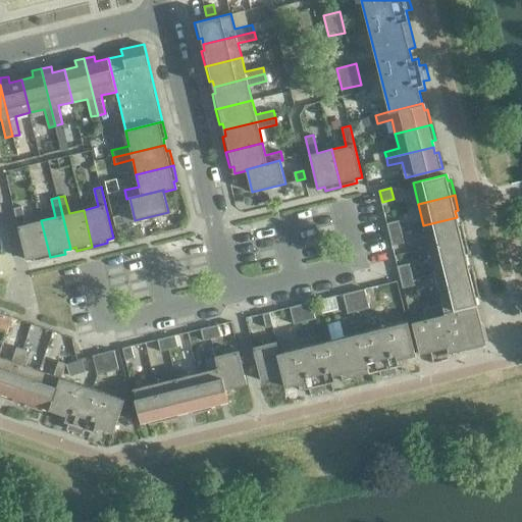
[(22,206),(13,208),(25,260),(34,258),(35,261),(50,257),(41,220),(27,223),(22,206)]
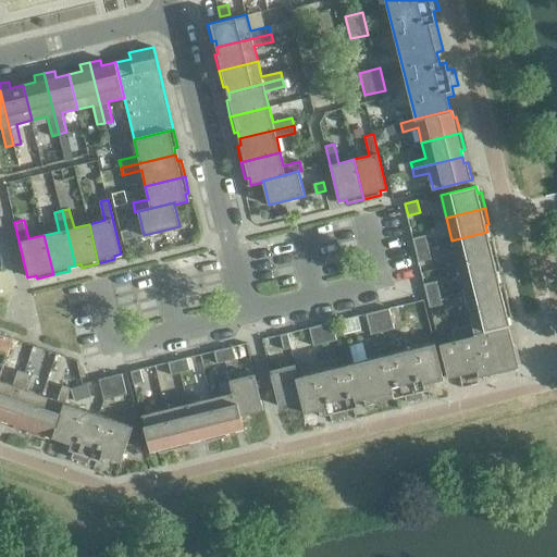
[(130,229),(121,232),(123,240),(132,238),(130,229)]
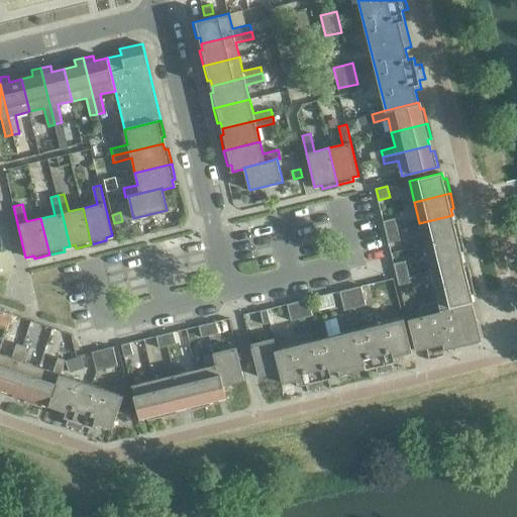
[(453,221),(452,215),(419,223),(424,245),(461,236),(457,221),(453,221)]
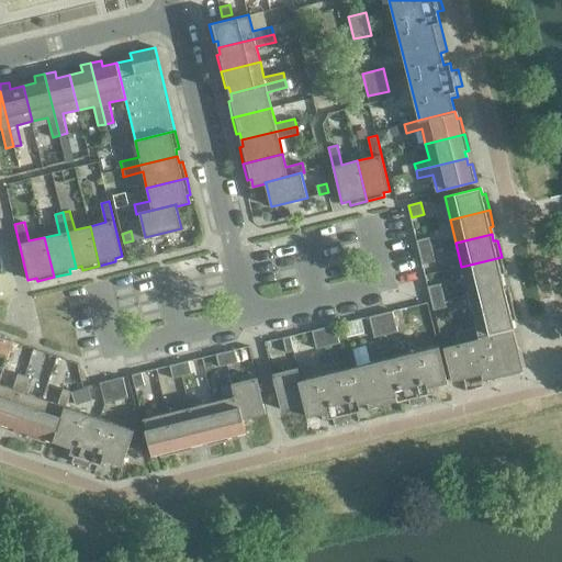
[(429,237),(417,240),(420,253),(433,249),(429,237)]
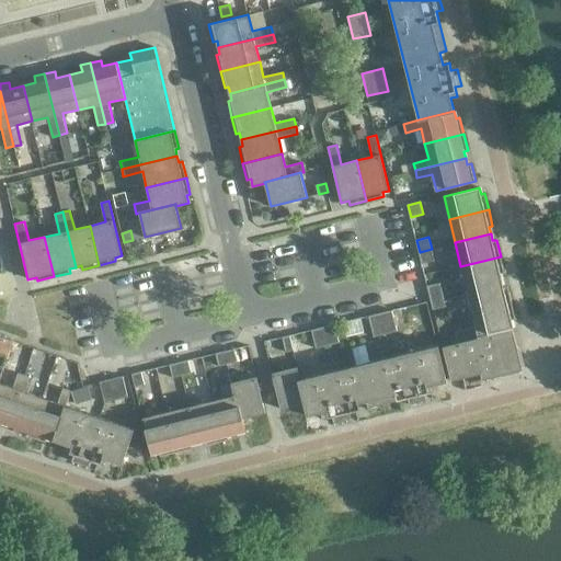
[(434,260),(432,249),(420,252),(422,263),(434,260)]
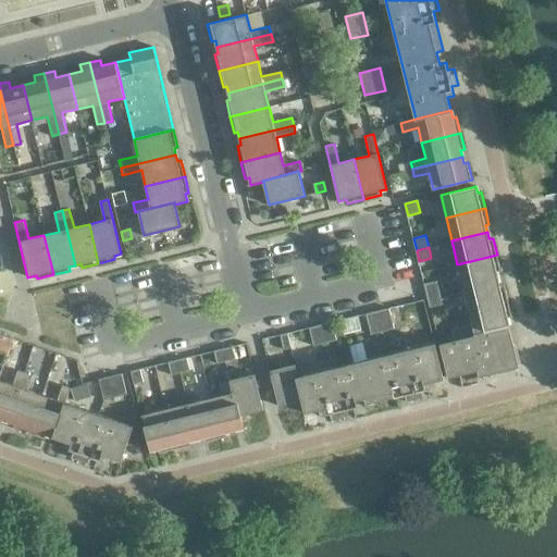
[(500,271),(497,255),(457,264),(463,287),(498,279),(497,272),(500,271)]
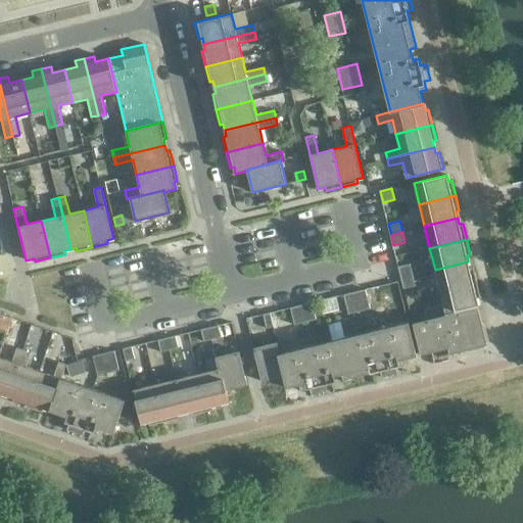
[(470,268),(468,262),(435,270),(440,290),(477,282),(473,267),(470,268)]
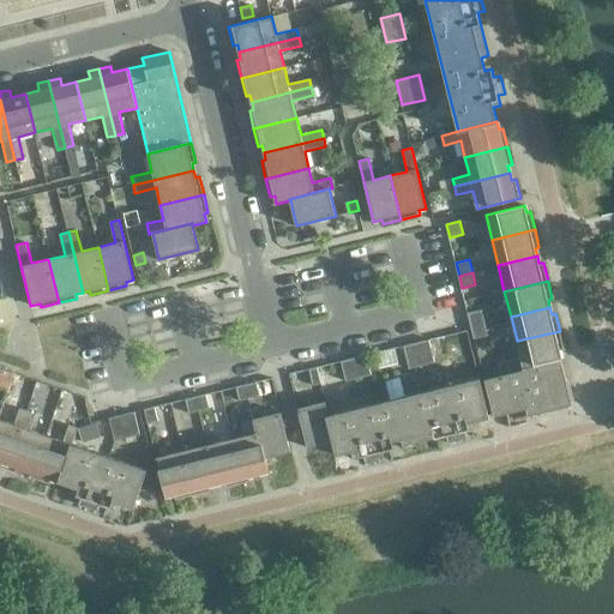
[(481,309),(468,313),(471,326),(485,323),(481,309)]
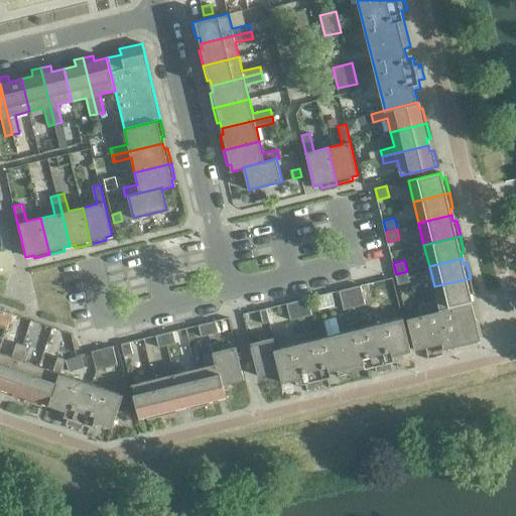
[(410,282),(407,271),(396,274),(398,284),(410,282)]
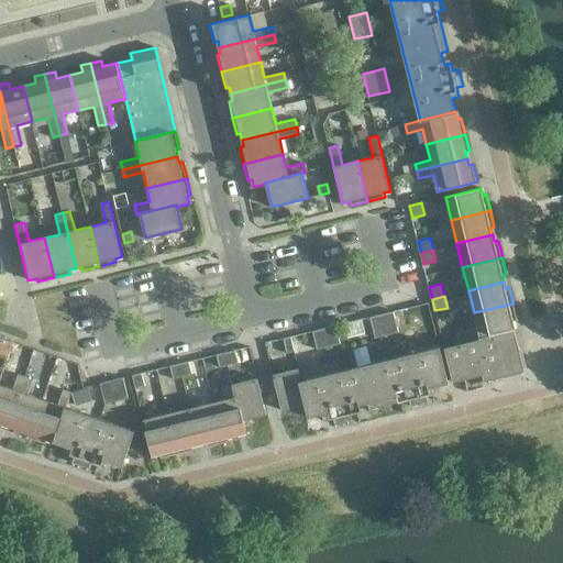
[(518,320),(514,304),(474,312),(477,329),(514,321),(518,320)]
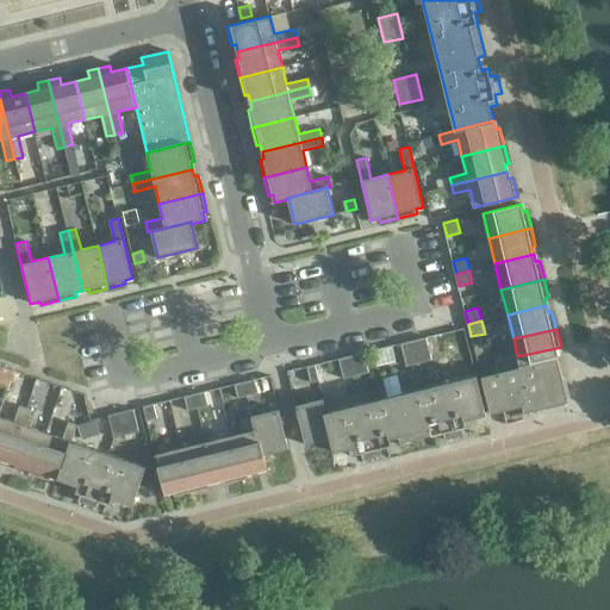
[(433,360),(427,338),(402,344),(406,366),(433,360)]
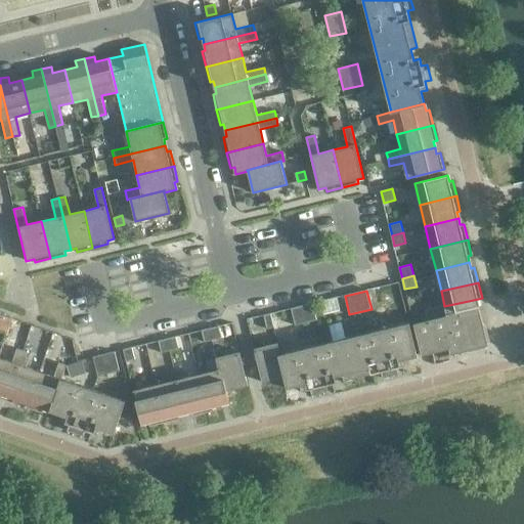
[(480,306),(478,299),(444,306),(427,311),(429,320),(413,324),(422,356),(433,353),(436,365),(451,361),(449,355),(488,346),(479,306),(480,306)]
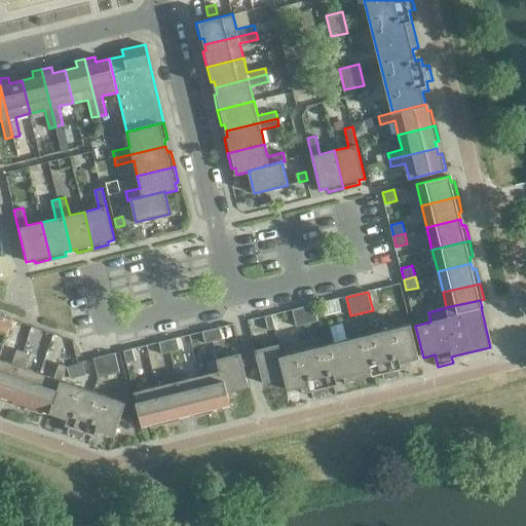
[(318,321),(314,304),(293,309),(297,326),(318,321)]
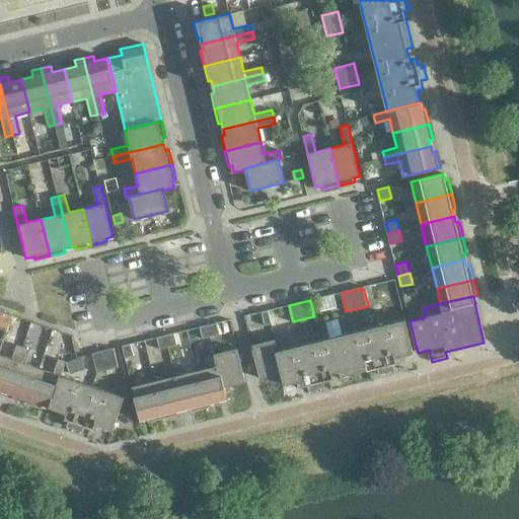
[(272,323),(269,310),(262,312),(265,325),(272,323)]
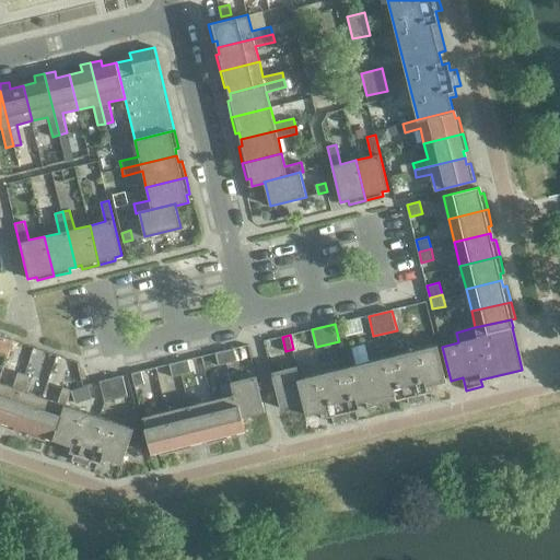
[(0,337),(0,352),(8,356),(12,341),(0,337)]
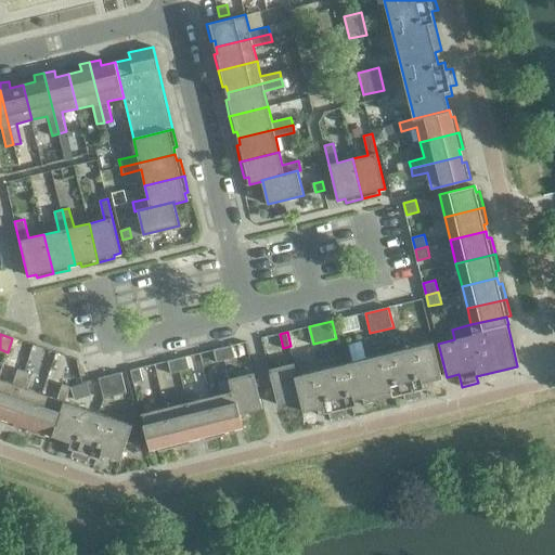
[(345,409),(352,407),(351,400),(363,397),(364,403),(404,394),(407,400),(423,396),(421,389),(430,387),(429,381),(442,377),(434,341),(297,375),(295,376),(300,399),(304,412),(318,408),(320,414),(327,412),(330,418),(346,414),(345,409)]
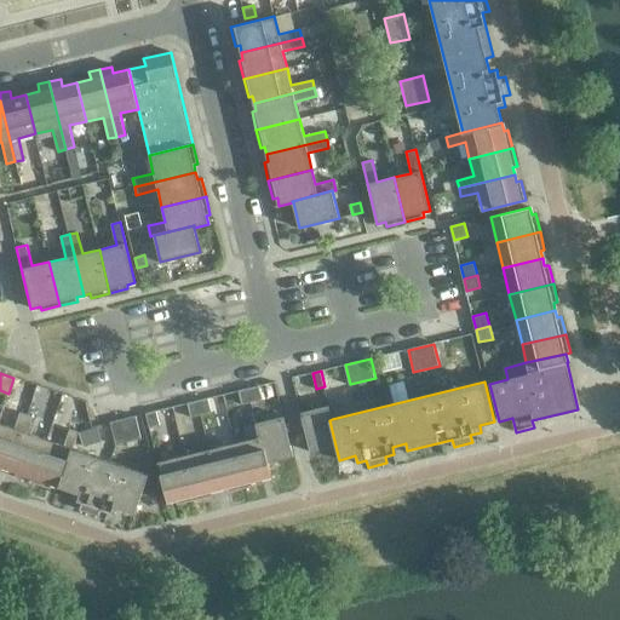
[(262,400),(259,385),(250,388),(252,402),(262,400)]
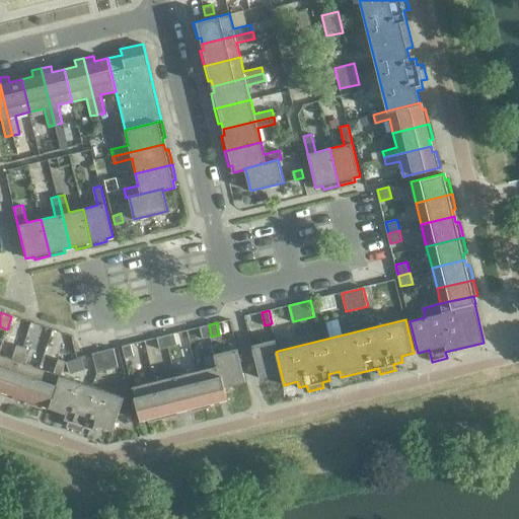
[(211,337),(209,324),(200,326),(203,339),(211,337)]
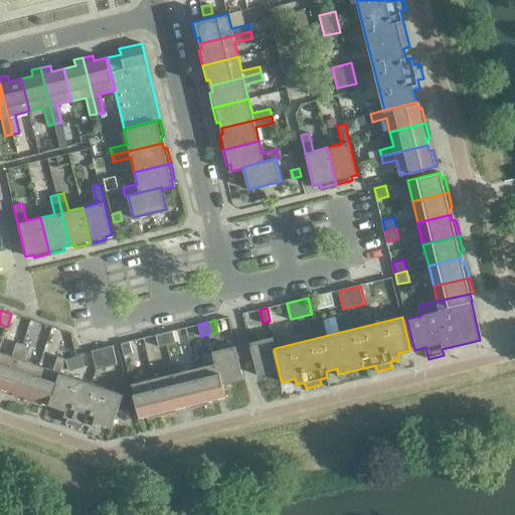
[(175,342),(172,331),(164,333),(167,344),(175,342)]
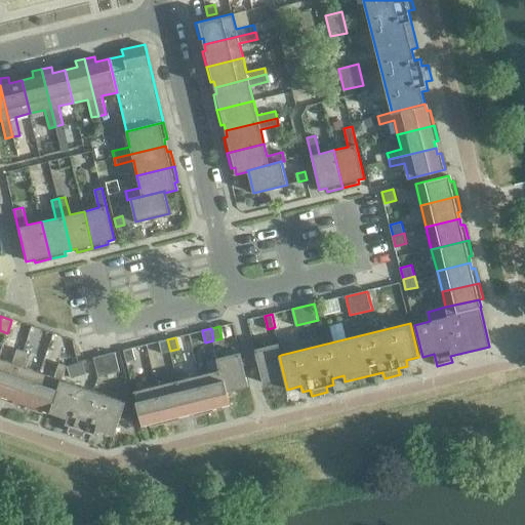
[(170,351),(167,339),(159,341),(162,353),(170,351)]
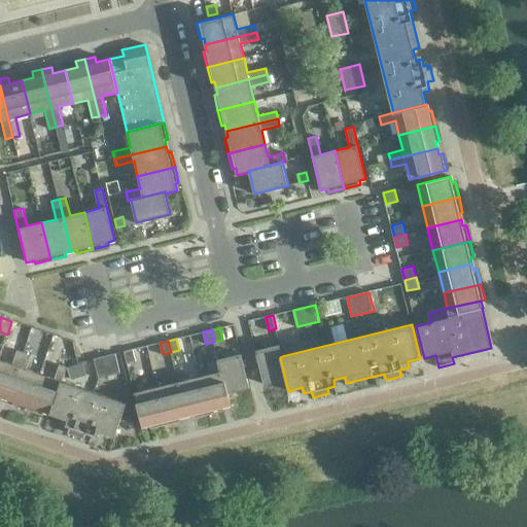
[(279,345),(255,350),(264,384),(285,379),(280,357),(282,356),(279,345)]
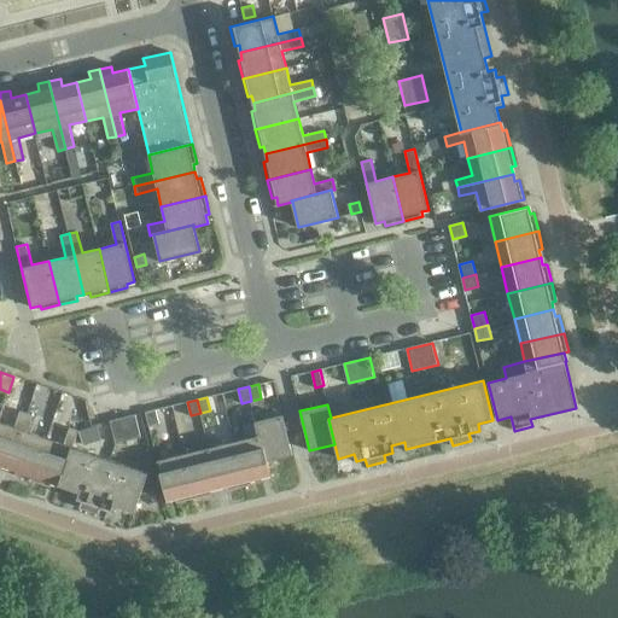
[(159,423),(156,409),(145,412),(149,425),(159,423)]
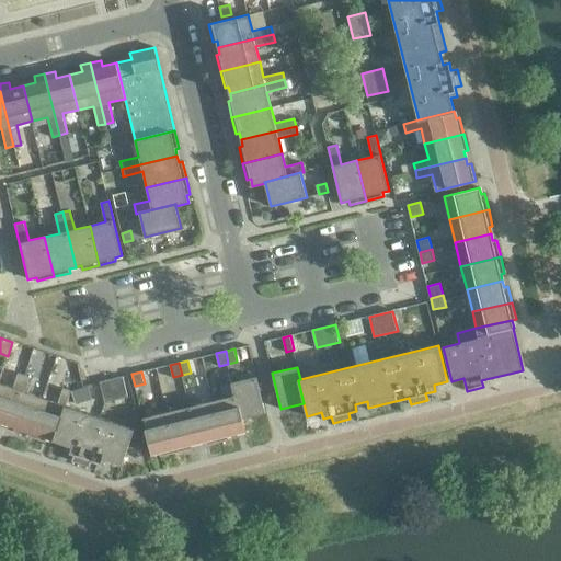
[(14,388),(0,384),(0,426),(1,427),(2,423),(9,425),(26,376),(19,374),(14,388)]
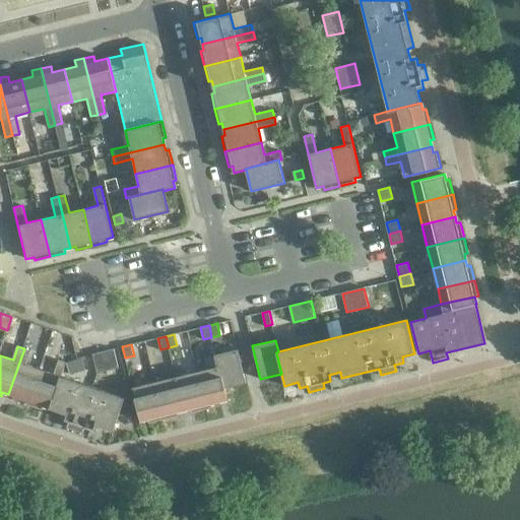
[(31,351),(24,348),(8,394),(14,396),(13,400),(27,405),(41,370),(26,365),(31,351)]
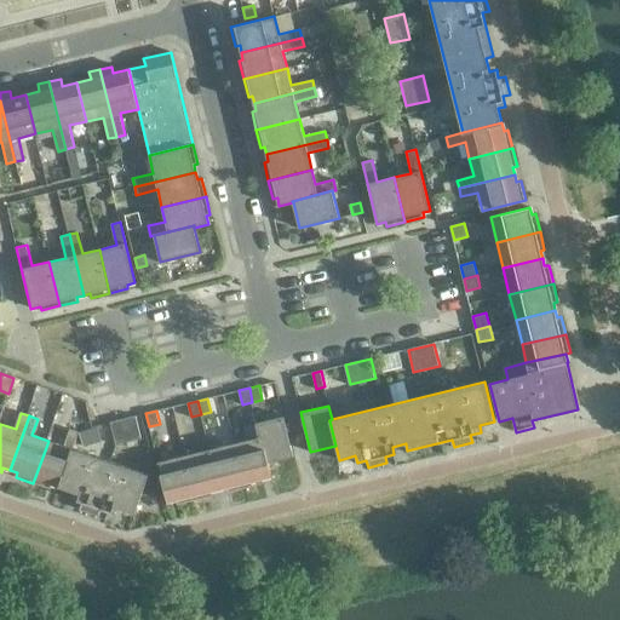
[(141,438),(135,417),(110,423),(116,445),(141,438)]
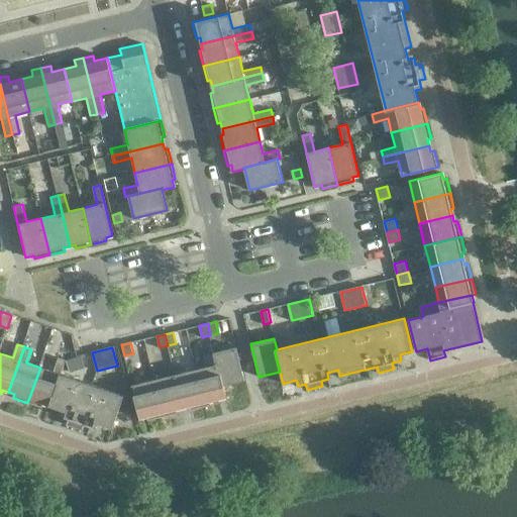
[(244,380),(236,347),(213,352),(216,365),(219,364),(224,385),(244,380)]
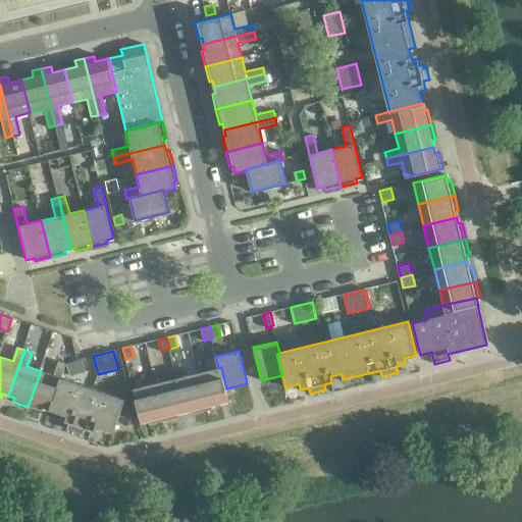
[(66,366),(69,378),(86,373),(82,361),(66,366)]
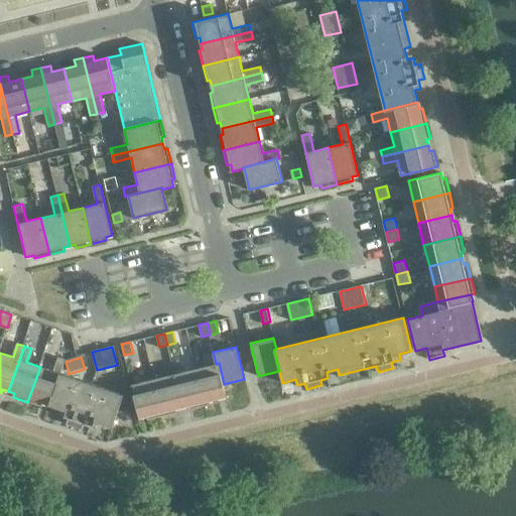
[(54,371),(40,367),(27,402),(42,407),(43,403),(50,406),(61,374),(66,362),(66,361),(58,358),(54,371)]
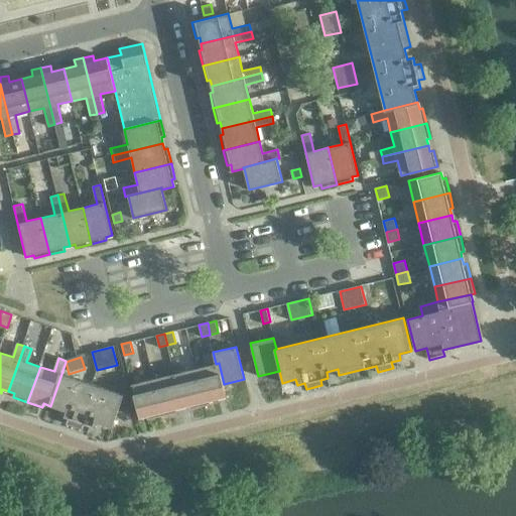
[(219,363),(216,364),(196,369),(205,405),(220,402),(219,398),(226,396),(224,384),(219,363)]
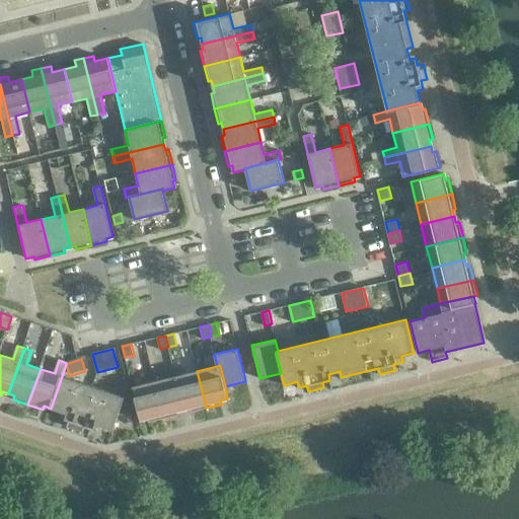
[(206,408),(197,371),(175,376),(183,410),(190,408),(191,412),(206,408)]
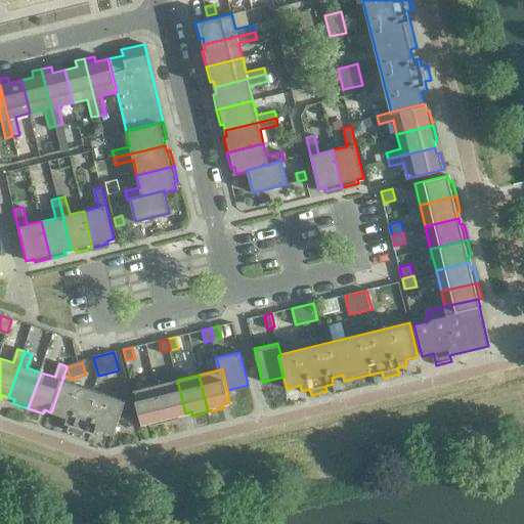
[(72,432),(86,437),(88,431),(97,434),(99,429),(115,434),(125,401),(62,380),(51,412),(64,417),(62,423),(73,426),(72,432)]
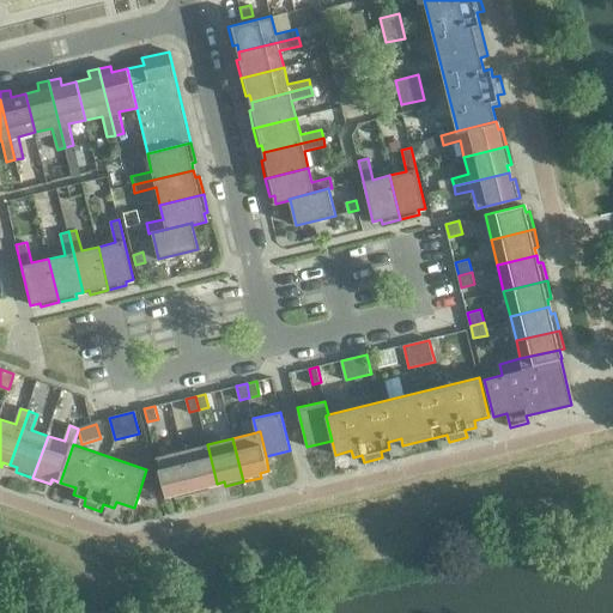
[(217,484),(207,444),(182,450),(193,493),(211,490),(210,485),(217,484)]
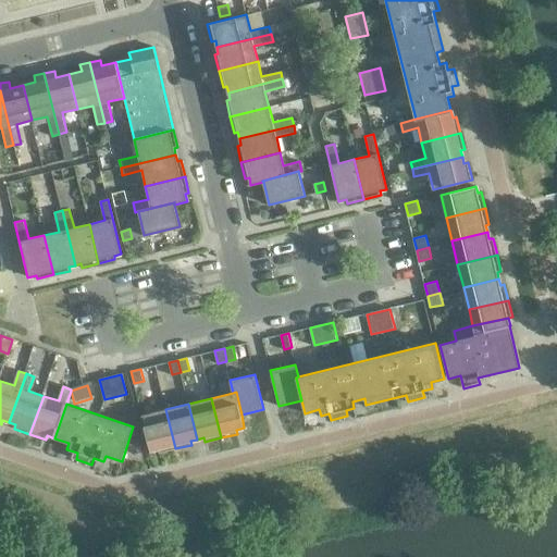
[(175,448),(165,409),(141,415),(150,452),(158,449),(159,453),(175,448)]
